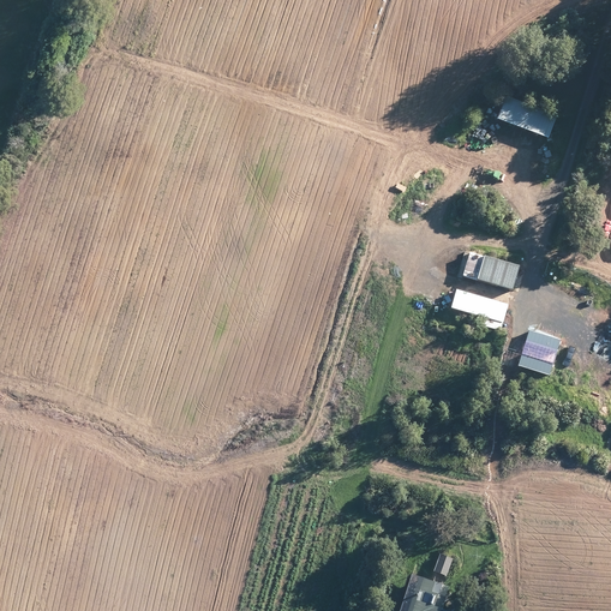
[(495,118),(549,137),(558,113),(503,93),(495,118)]
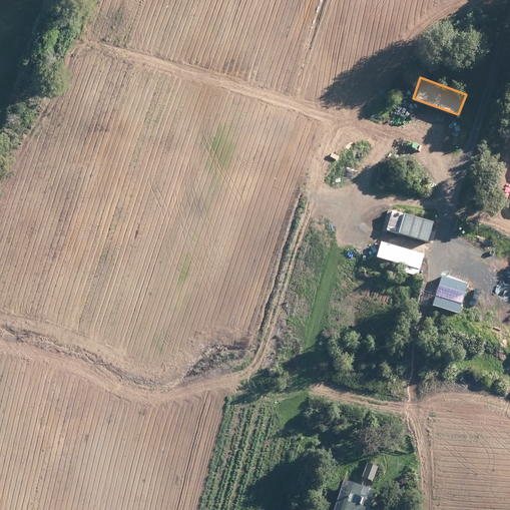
[(436,221),(403,212),(398,232),(431,241),(436,221)]
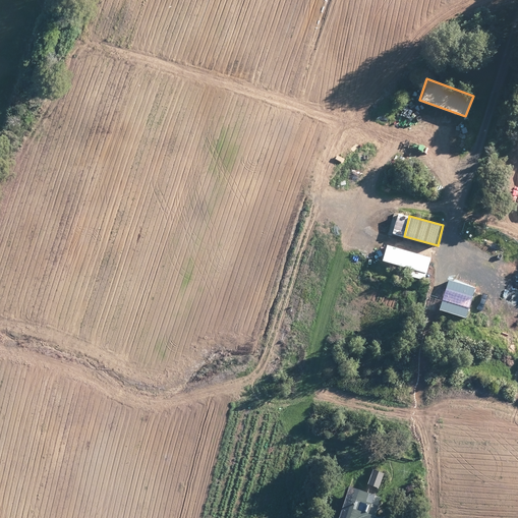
[(430,256),(387,244),(383,261),(406,267),(404,274),(423,279),(430,256)]
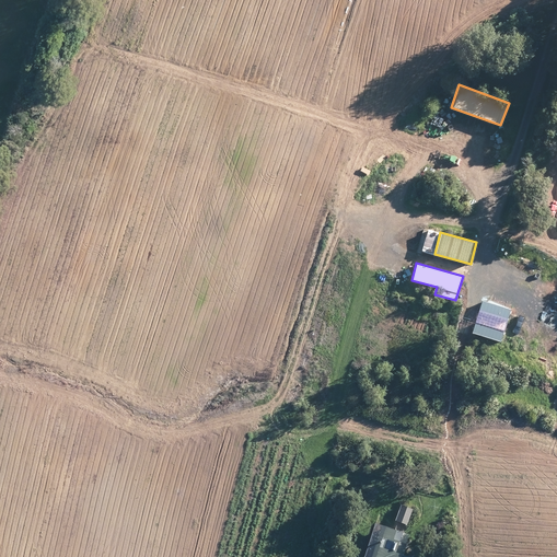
[(379,490),(375,489),(368,487),(363,499),(371,501),(373,503),(379,490)]
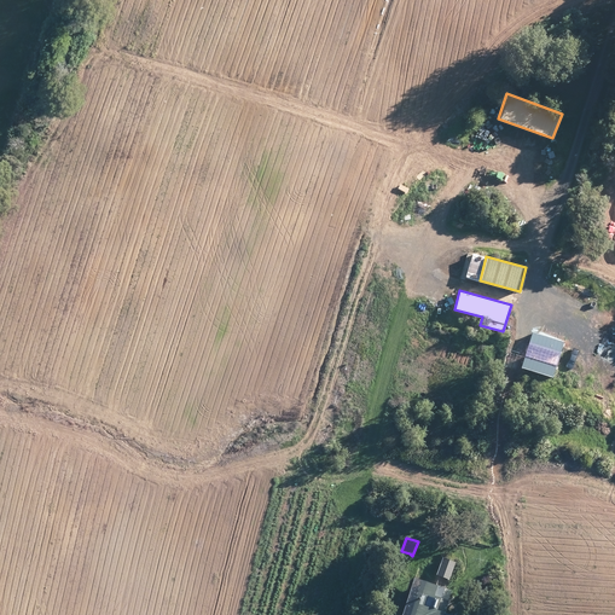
[(435,574),(442,576),(448,578),(454,560),(442,555),(435,574)]
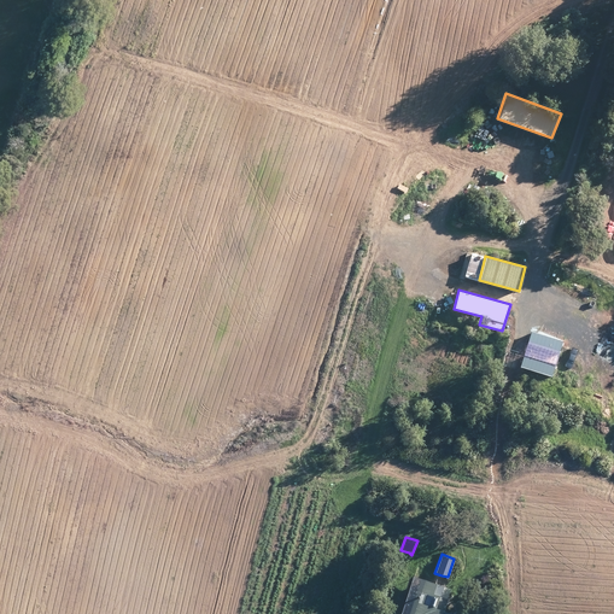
[(444,584),(433,582),(426,579),(414,613),(456,613),(454,613),(450,613),(443,610),(446,597),(450,586),(444,584)]
